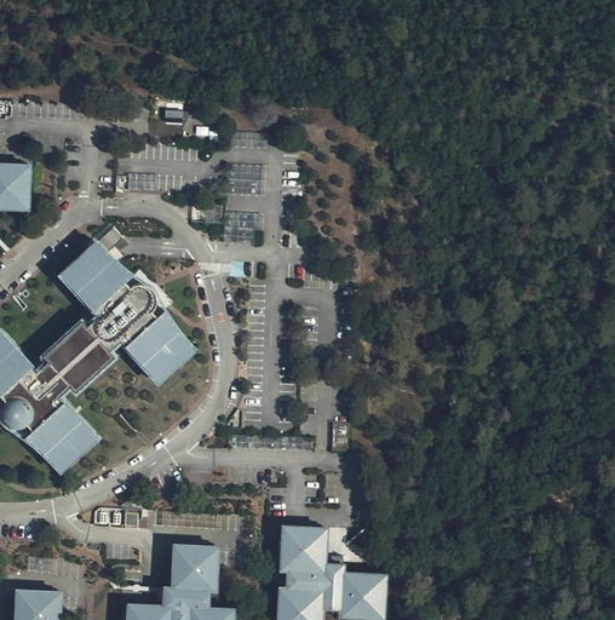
[(0,211),(23,212),(24,168),(0,167),(0,211)]
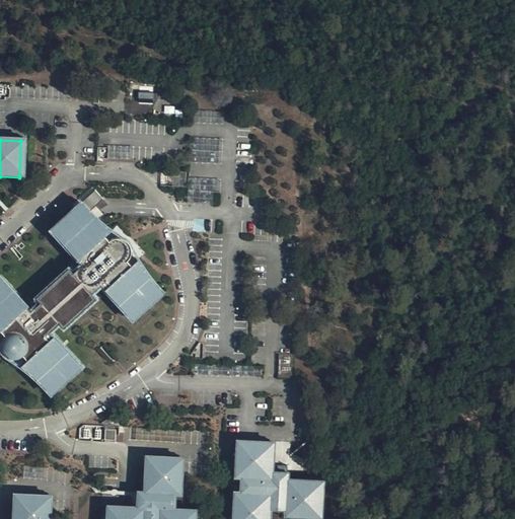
[(75,208),(101,237),(105,233),(78,204),(75,208)]
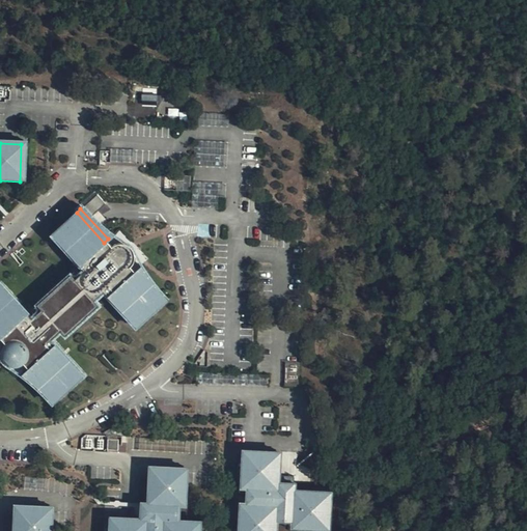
[(28,366),(56,397),(81,373),(50,338),(58,331),(62,336),(95,306),(91,301),(101,291),(133,327),(158,303),(131,273),(128,270),(129,268),(132,261),(132,257),(131,252),(129,249),(126,246),(116,244),(108,248),(104,243),(77,213),(50,235),(82,271),(73,280),(68,276),(34,306),(39,311),(31,318),(0,284),(0,336),(1,337),(6,343),(5,344),(2,348),(1,355),(2,360),(4,363),(8,367),(15,368),(21,367),(25,364),(28,366)]
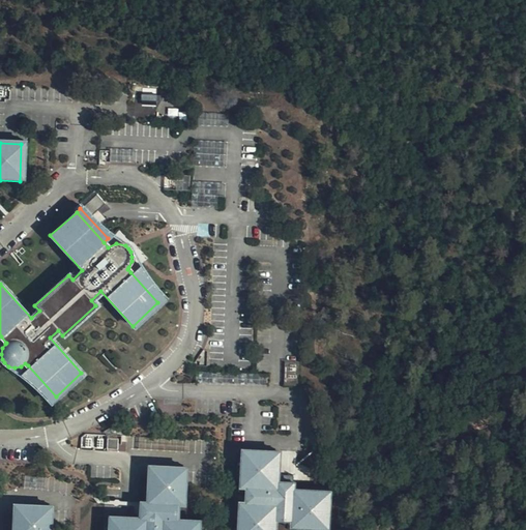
[(157,302),(163,298),(136,268),(130,272),(157,302)]
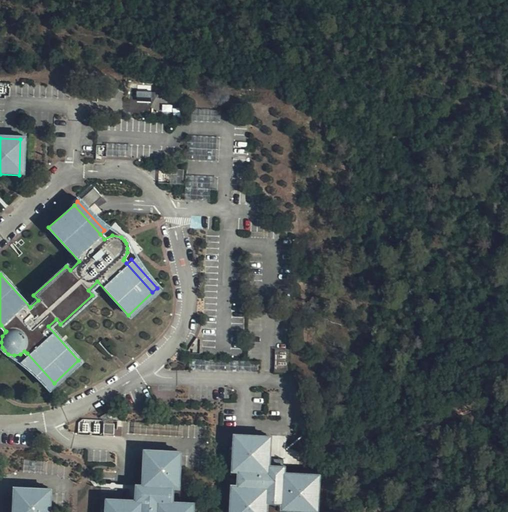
[(270,349),(271,373),(283,372),(282,349),(270,349)]
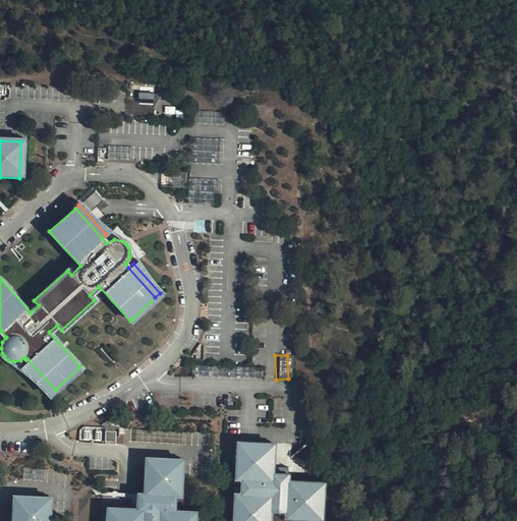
[(21,365),(49,395),(55,390),(27,359),(21,365)]
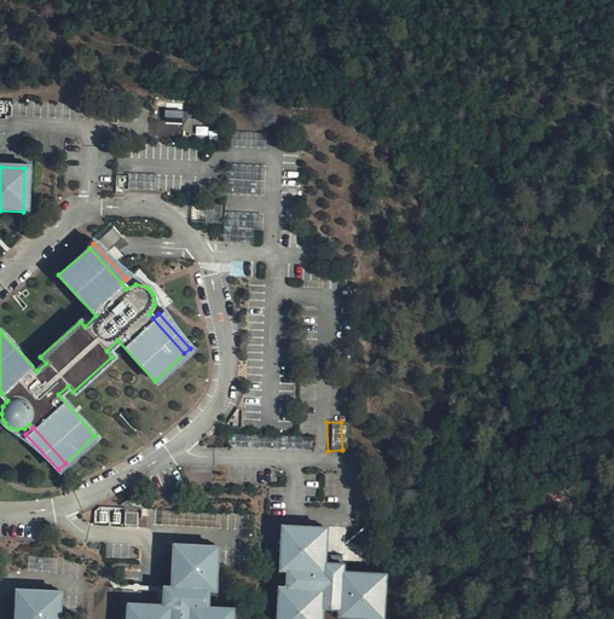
[(134,525),(134,512),(121,512),(121,525),(134,525)]
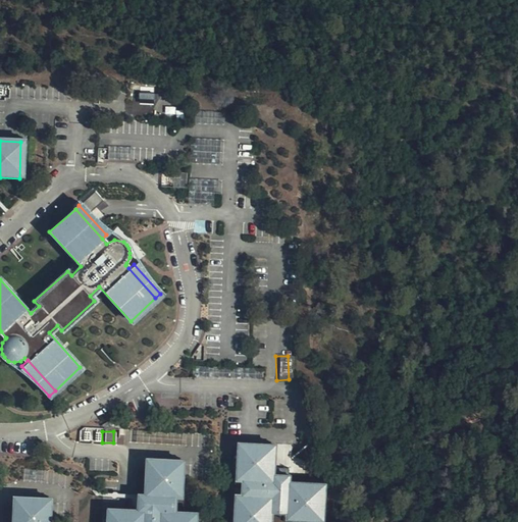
[(262,473),(273,474),(273,467),(273,445),(238,444),(237,478),(243,478),(242,493),(235,494),(234,521),(270,521),(271,512),(271,500),(261,500),(262,473)]
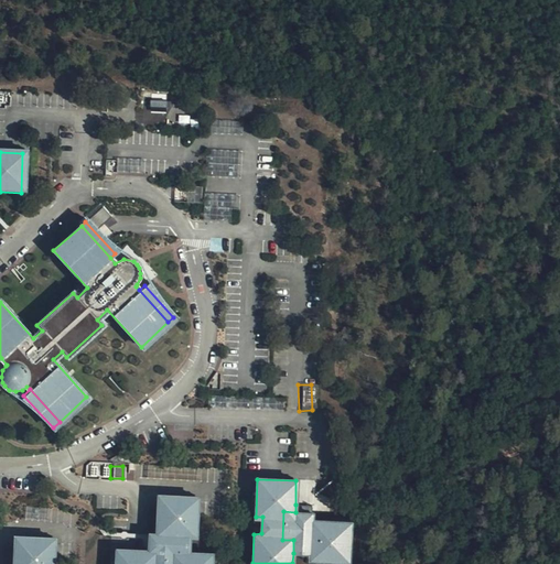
[(158,495),(155,533),(190,535),(196,535),(197,496),(158,495)]
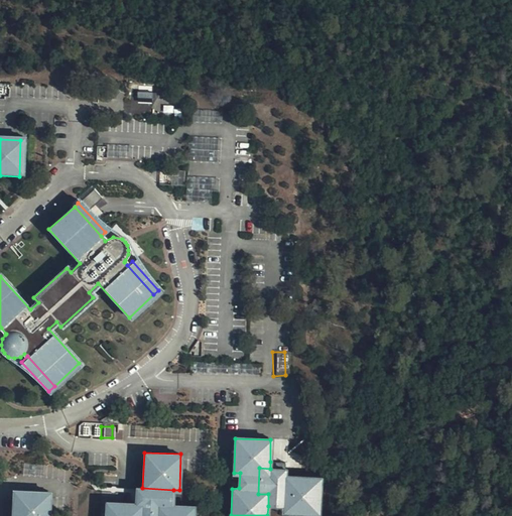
[(284,463),(277,463),(277,469),(270,469),(259,468),(258,494),(268,494),(268,506),(283,505),(284,477),(284,463)]
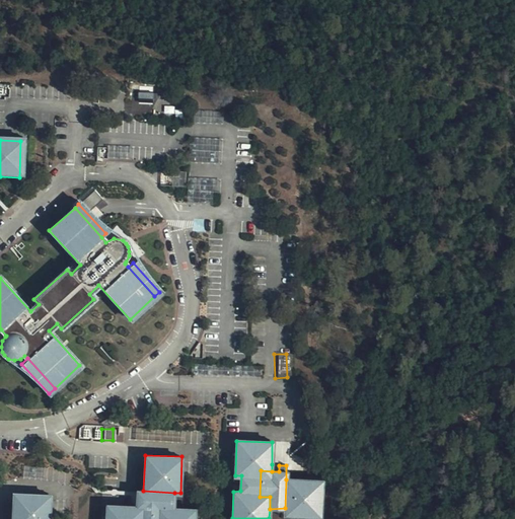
[(321,480),(286,479),(285,508),(285,514),(320,515),(321,480)]
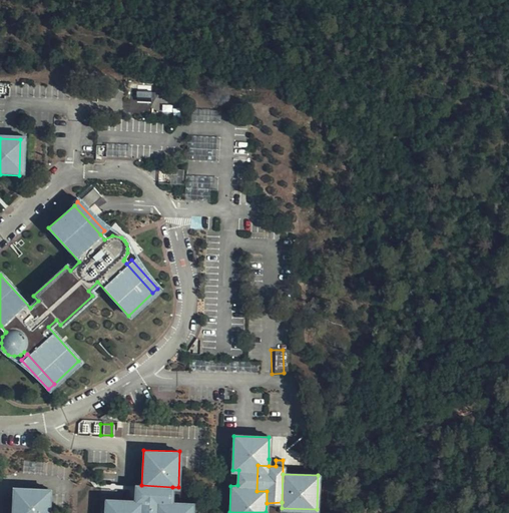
[(172,487),(141,485),(134,485),(134,493),(140,493),(140,501),(139,512),(172,512),(172,503),(172,487)]
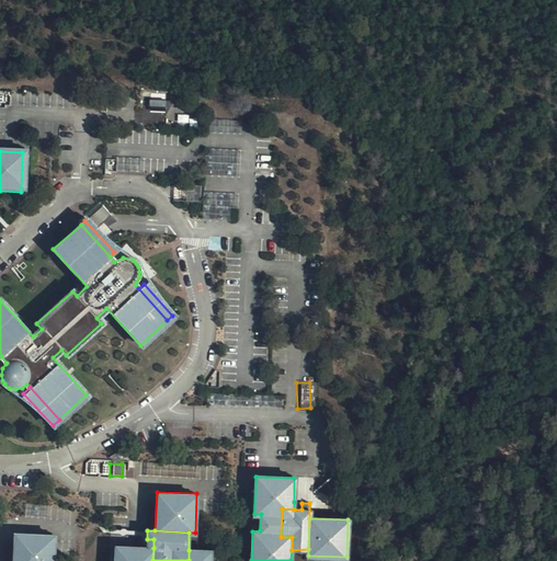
[(15,534),(13,560),(53,560),(54,535),(15,534)]
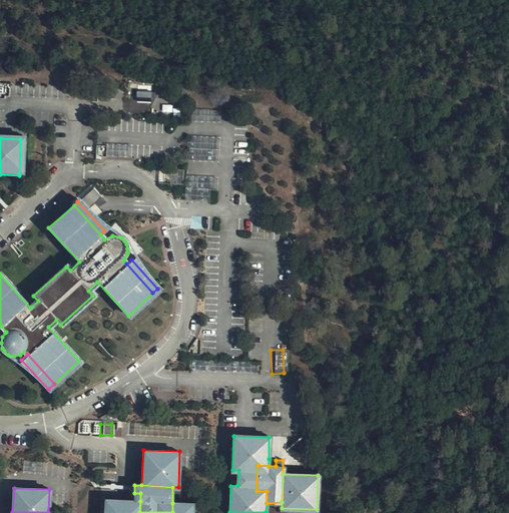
[(190,512),(191,503),(172,503),(172,512),(139,512),(140,501),(134,501),(104,500),(104,512),(190,512)]
